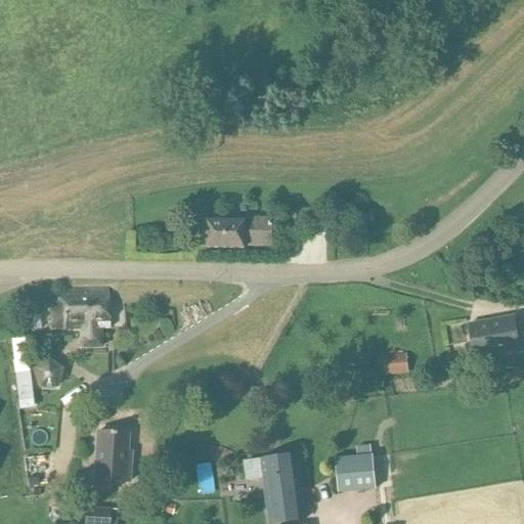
[(296,212),(284,212),(284,224),(296,224),(296,212)]
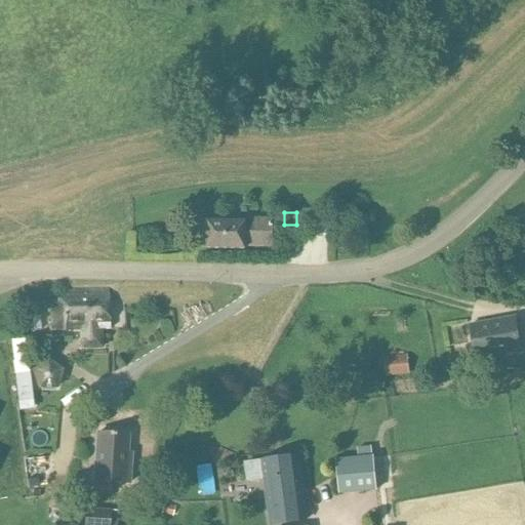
[(204,249),(243,250),(243,247),(271,248),(271,224),(270,224),(270,219),(243,218),(243,221),(205,221),(204,249)]
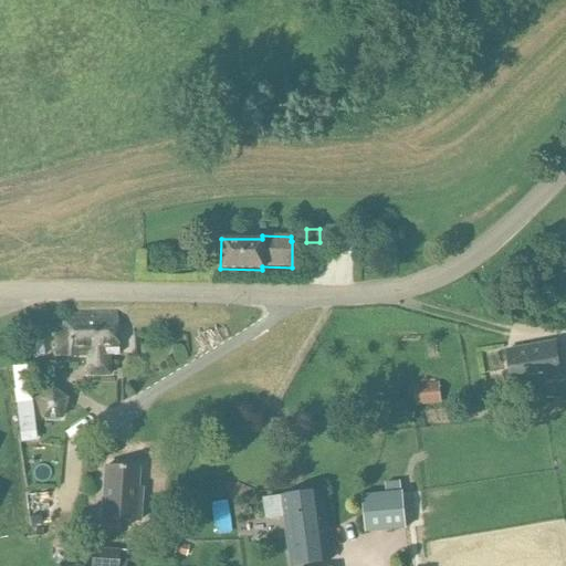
[(86,356),(87,378),(109,377),(109,356),(118,356),(118,348),(119,348),(118,313),(61,315),(61,335),(53,335),(53,357),(61,357),(86,356)]
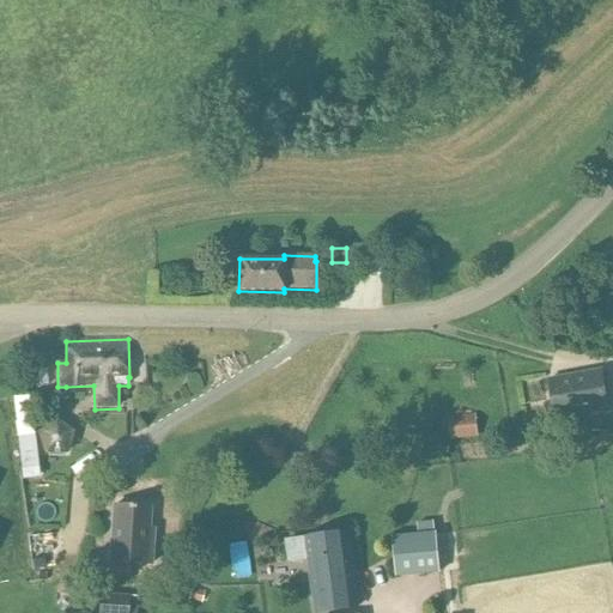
[(551,380),(557,419),(608,411),(602,371),(551,380)]
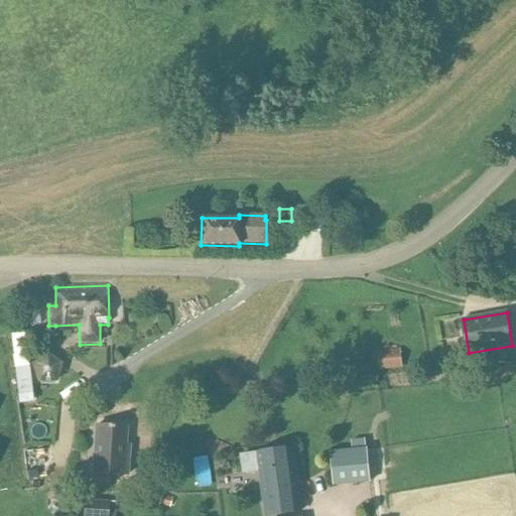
[(18,402),(32,401),(27,330),(12,331),(18,402)]
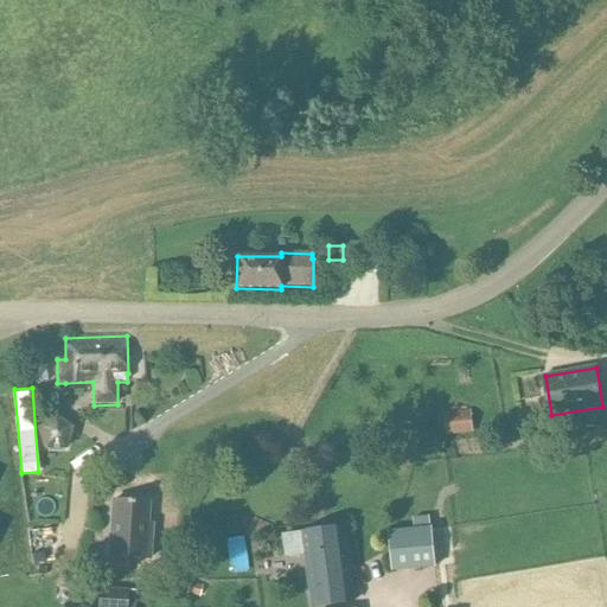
[(471,411),(443,414),(446,435),(473,432),(471,411)]
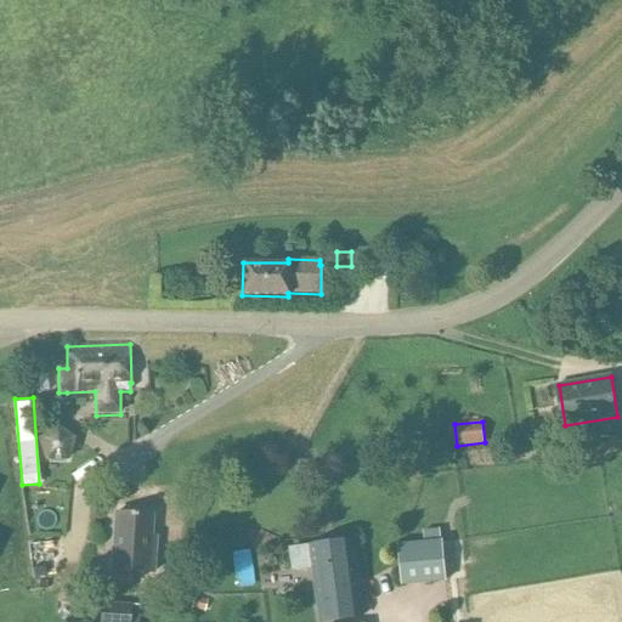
[(39,440),(46,459),(67,459),(73,440),(56,428),(39,440)]
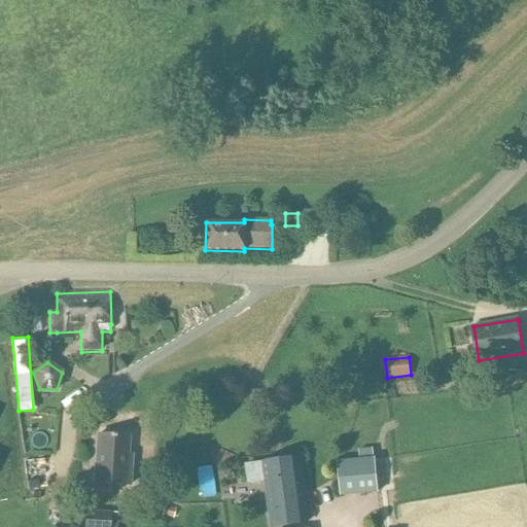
[(95,484),(131,486),(132,468),(128,468),(129,437),(98,435),(95,484)]
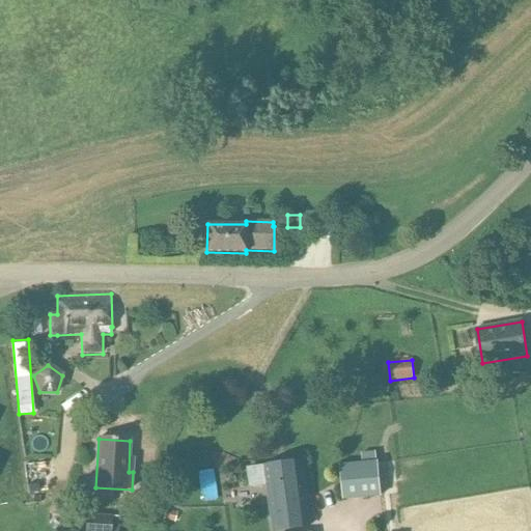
[(340,470),(343,501),(380,497),(376,466),(375,466),(374,454),(361,455),(362,468),(340,470)]
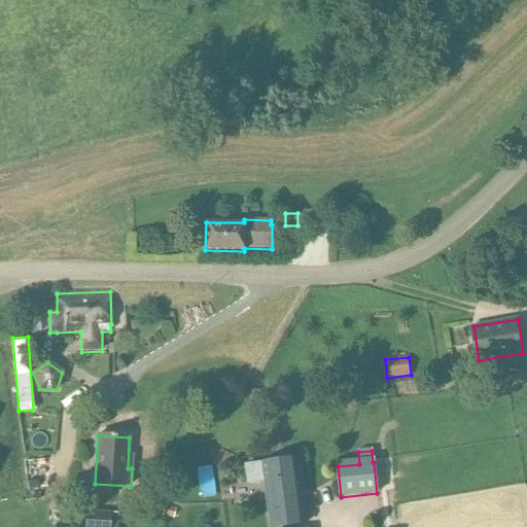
[(380,478),(392,478),(392,456),(380,457),(380,478)]
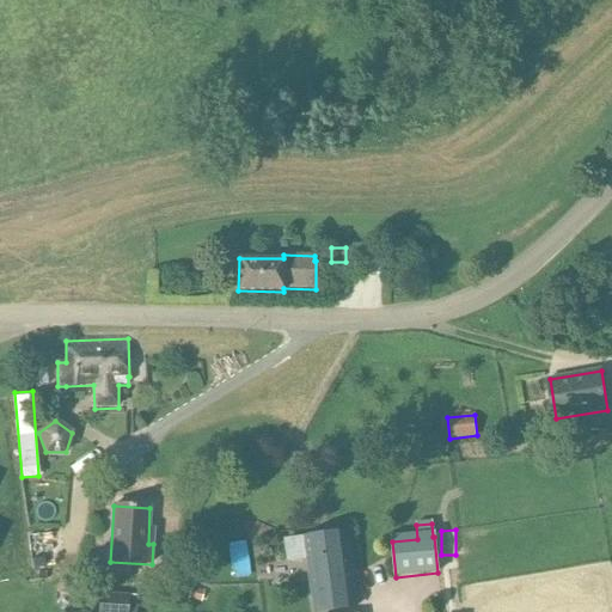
[(308,561),(314,611),(326,611),(357,609),(347,531),(306,537),(285,539),(287,563),(308,561)]
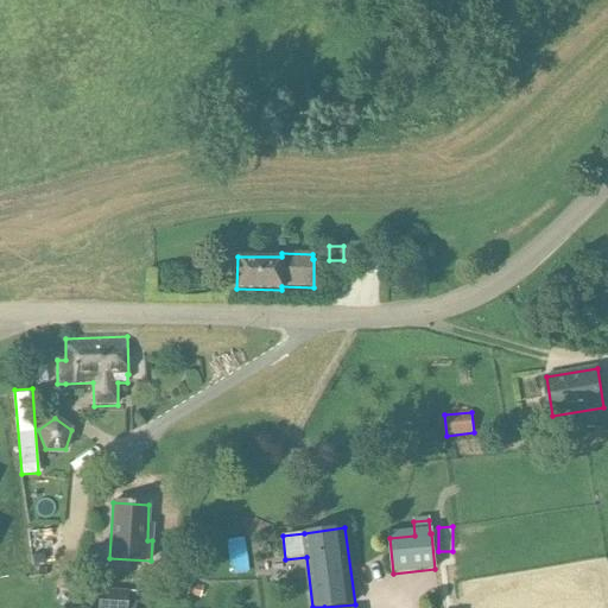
[(96,607),(126,607),(127,591),(99,589),(96,607)]
